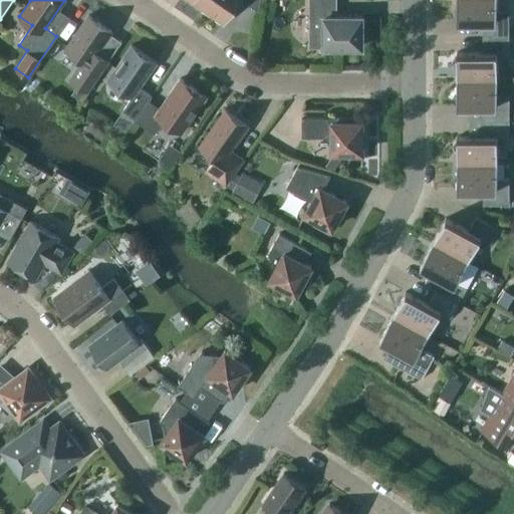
[(189,0),(203,9),(209,0),(189,0)]
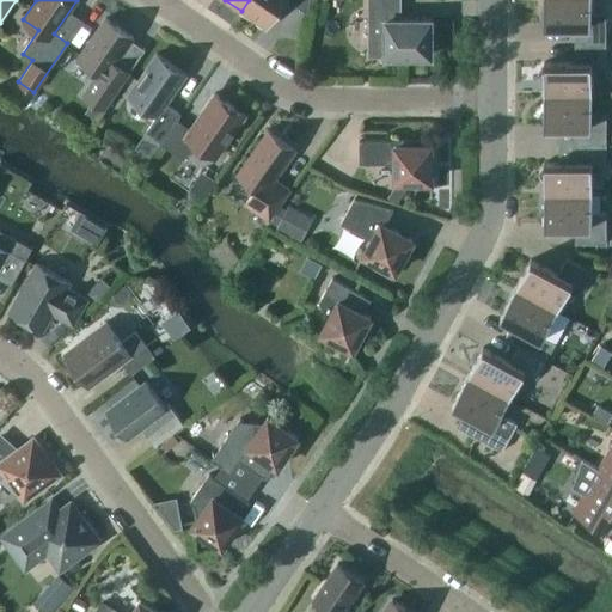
[(249,0),(242,11),(265,28),(283,0),(289,0),(308,12),(310,0),(249,0)]
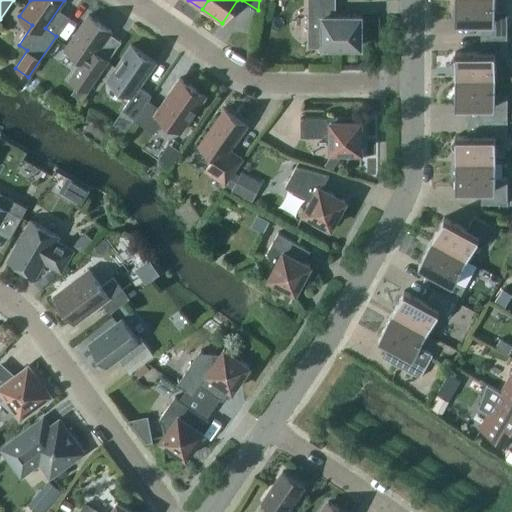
[(361,46),(361,15),(335,15),(335,0),(309,0),(309,46),(361,46)]
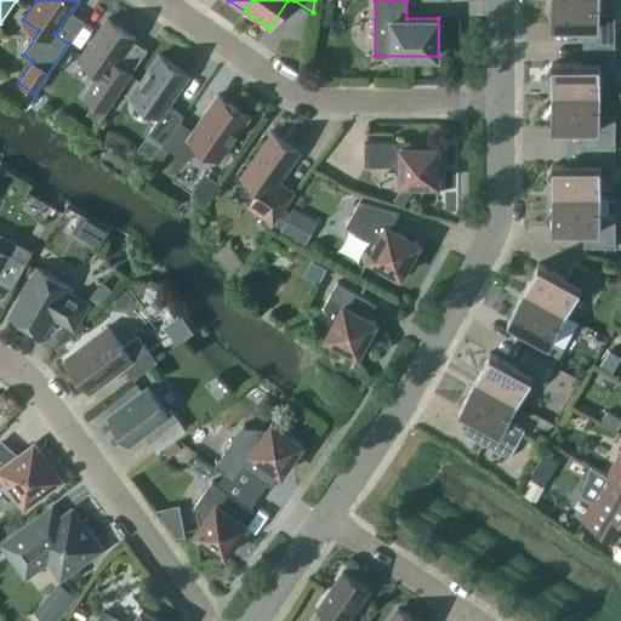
[(551,0),(552,24),(584,24),(584,43),(615,43),(615,12),(600,12),(600,0),(551,0)]
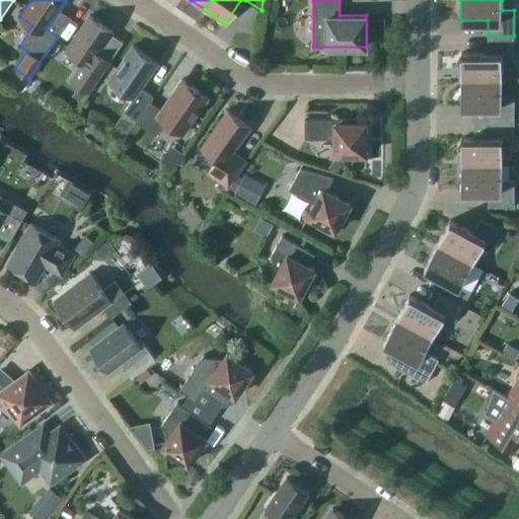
[(89,64),(77,83),(88,91),(109,61),(97,53),(113,31),(89,15),(66,49),(89,64)]
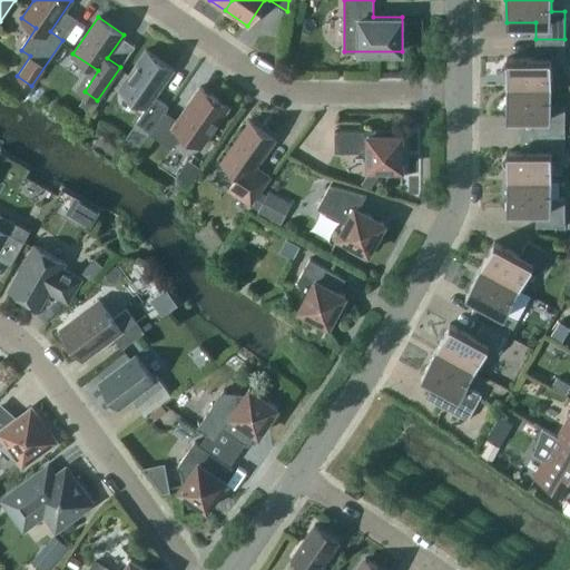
[(507,58),(507,86),(551,86),(551,59),(564,59),(564,39),(536,39),(536,58),(507,58)]
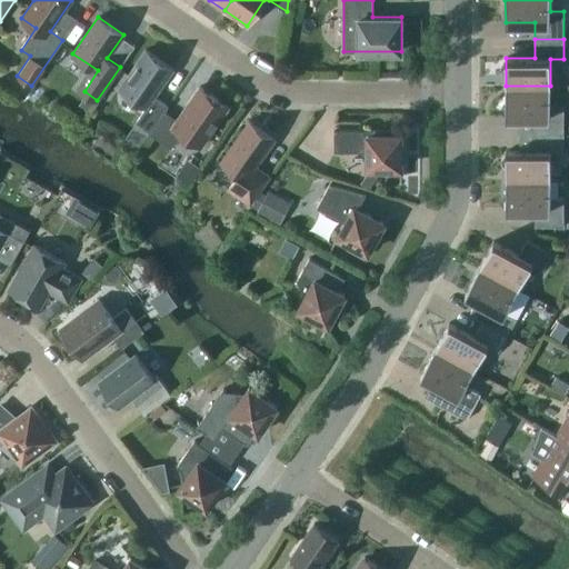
[(137,121),(151,131),(169,105),(155,96),(173,69),(146,50),(120,88),(147,107),(137,121)]
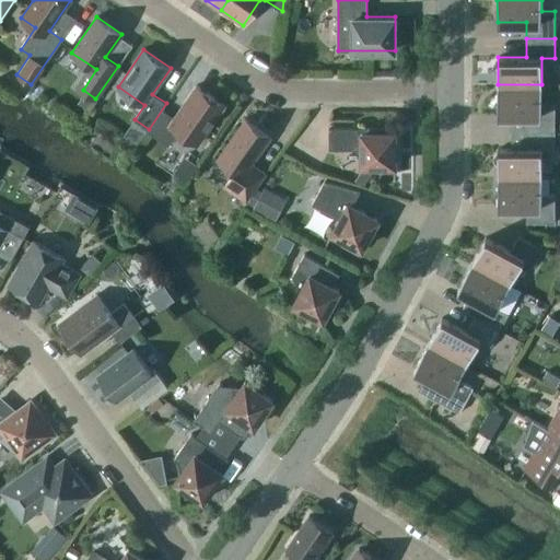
[(541,103),(541,84),(498,84),(498,114),(526,114),(526,130),(555,130),(555,103),(541,103)]
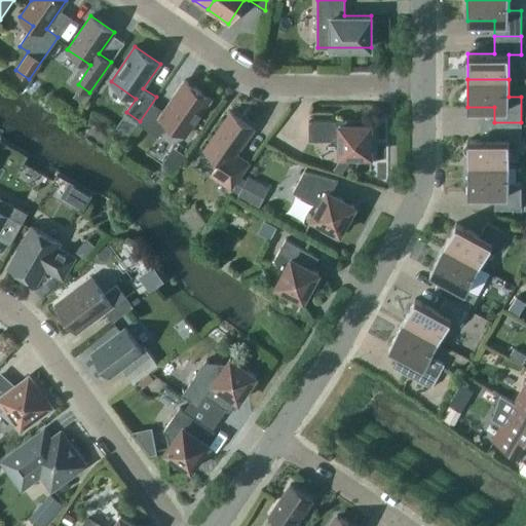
[(212,99),(184,80),(163,110),(153,103),(140,122),(158,136),(168,122),(187,135),(212,99)]
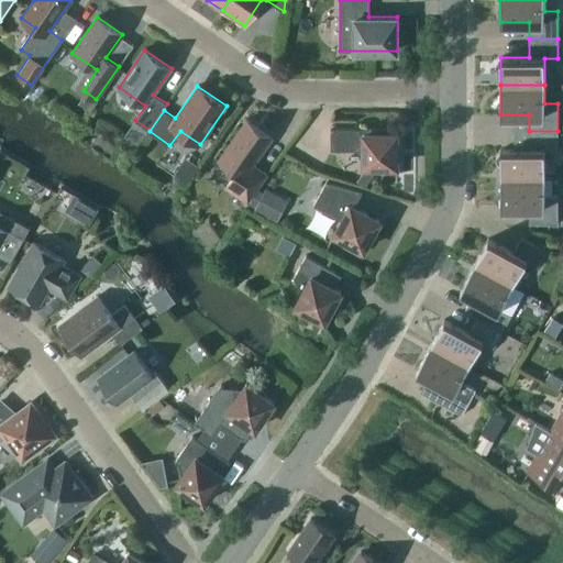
[(227,186),(247,200),(266,174),(253,164),(272,138),(246,120),(219,159),(236,172),(227,186)]
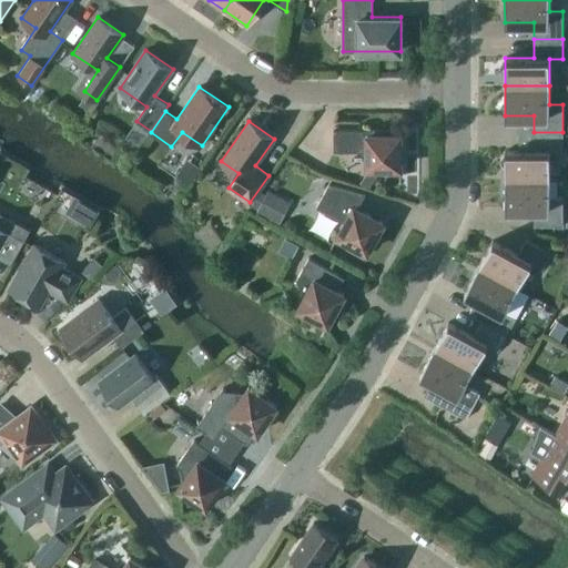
[(401,173),(401,133),(383,133),(383,129),(334,129),(334,151),(367,151),(367,168),(381,168),(381,173),(401,173)]
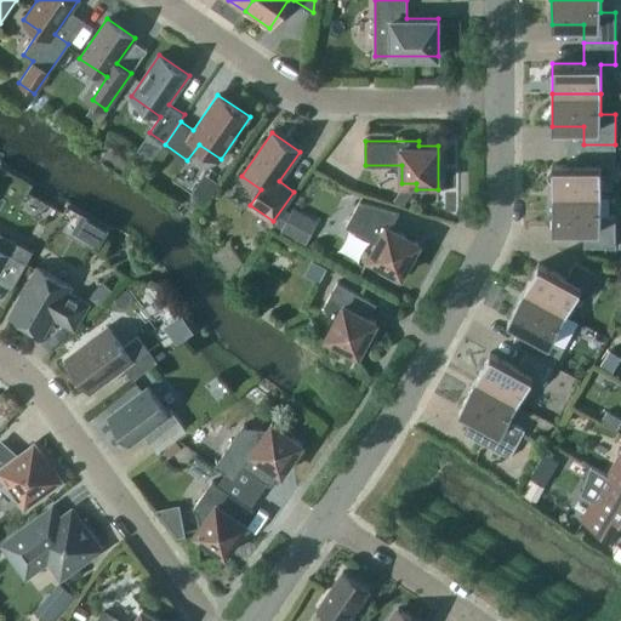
[(552,164),(552,195),(602,195),(600,166),(615,166),(615,144),(584,144),(584,164),(552,164)]
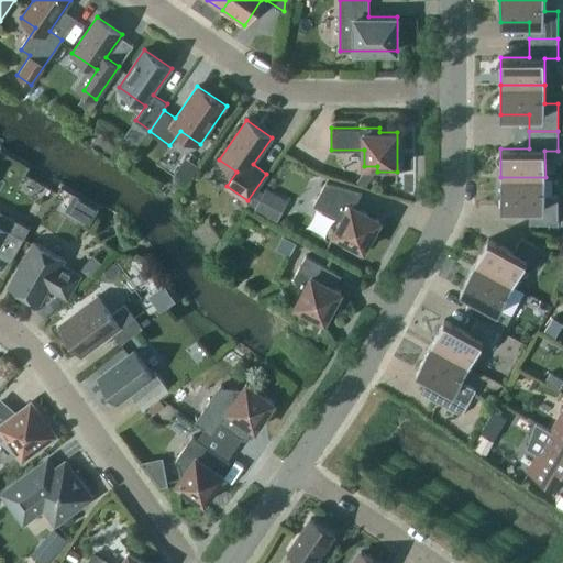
[(365,187),(373,175),(364,169),(356,181),(365,187)]
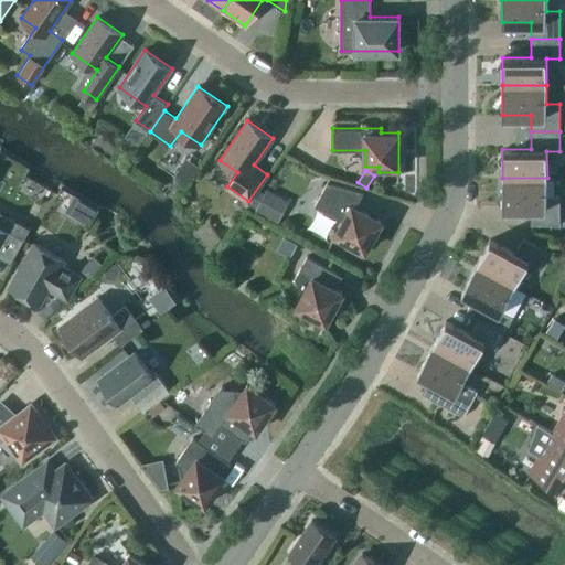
[(547,178),(502,178),(502,206),(531,206),(531,225),(561,225),(561,195),(547,195),(547,178)]
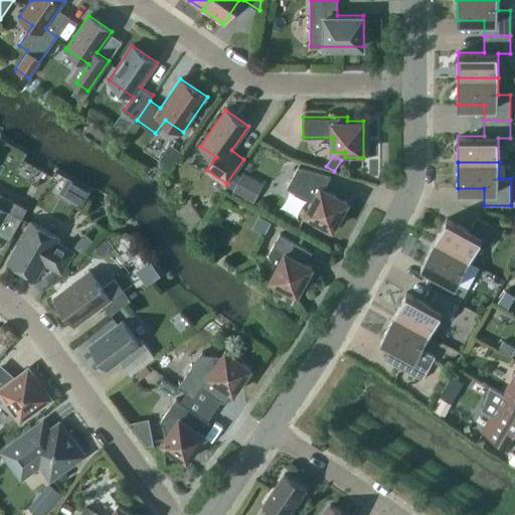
[(332,175),(299,166),(287,187),(313,201),(306,213),(317,219),(314,224),(331,233),(348,201),(328,190),(332,175)]
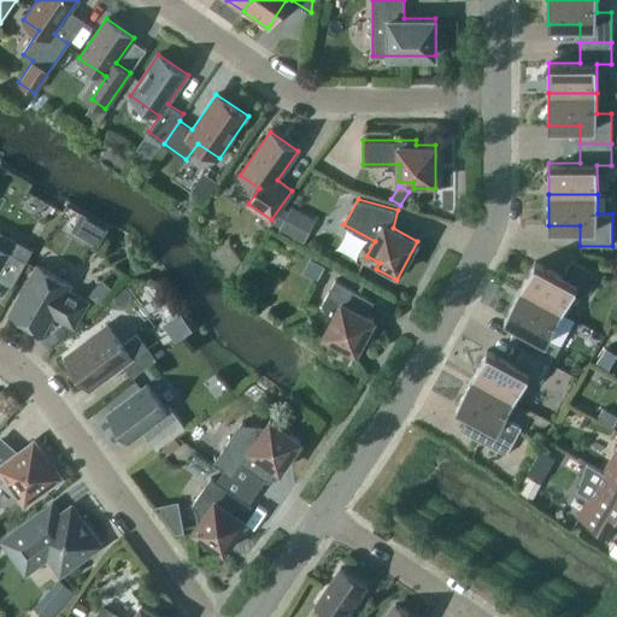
[(297,240),(309,218),(292,210),(280,230),(297,240)]
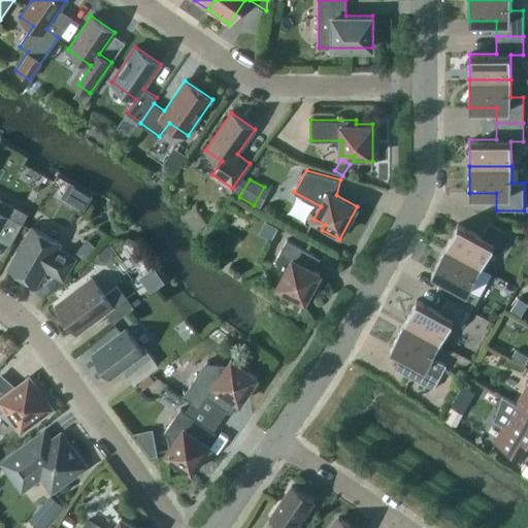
[(64,192),(69,195),(74,185),(69,182),(64,192)]
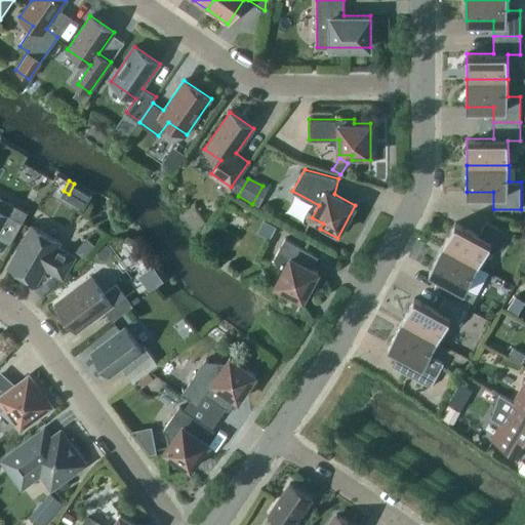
[(0,229),(8,214),(23,223),(33,204),(15,195),(10,202),(3,198),(0,204),(0,229)]
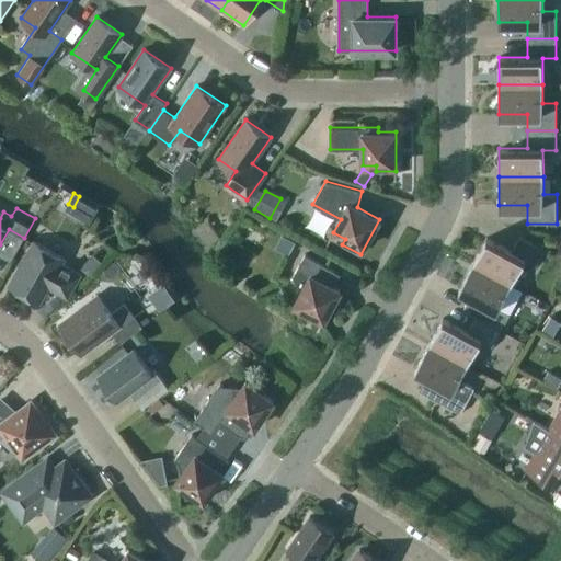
[(487,238),(473,262),(512,283),(524,260),(536,266),(545,249),(519,236),(512,251),(487,238)]
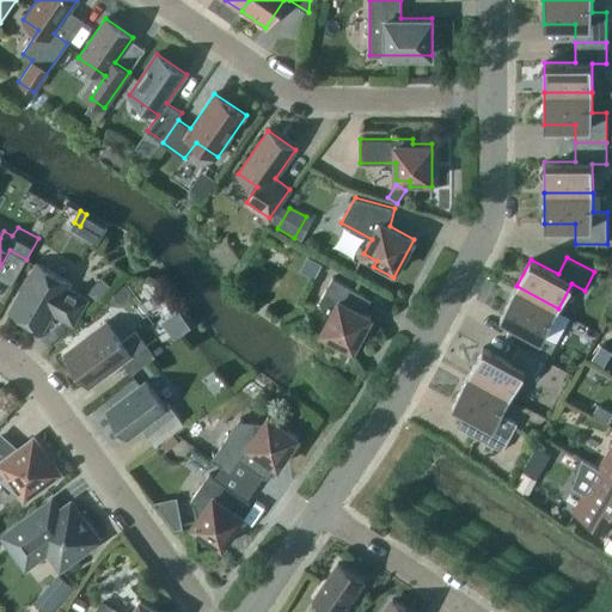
[(66,287),(68,281),(38,264),(12,311),(42,328),(51,312),(73,324),(87,299),(66,287)]
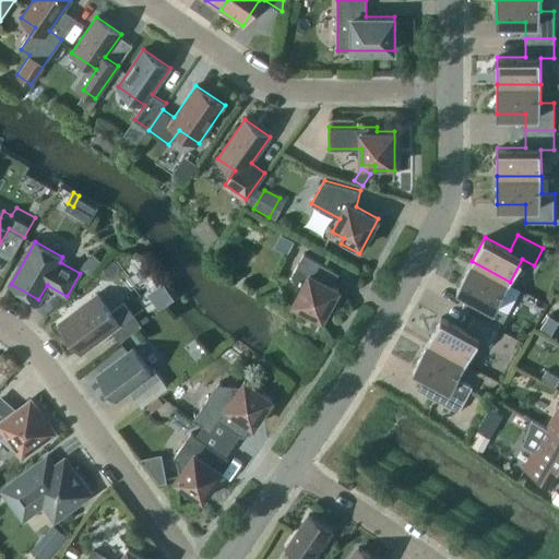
[(304,253),(293,275),(301,288),(294,302),(305,309),(302,314),(319,323),(317,328),(318,329),(339,289),(326,282),(334,269),(304,253)]
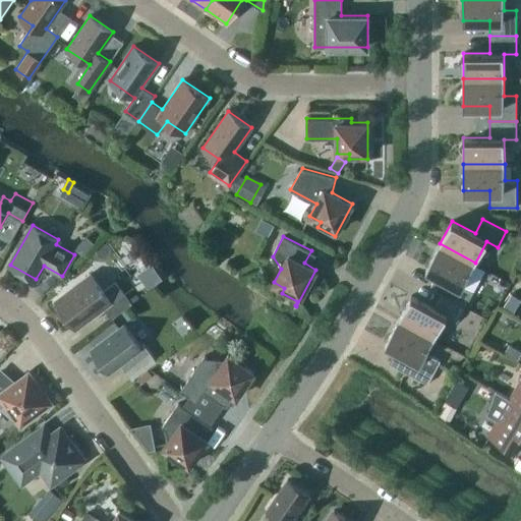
[(450,280),(442,293),(465,306),(473,291),(463,285),(475,263),(440,243),(426,267),(450,280)]
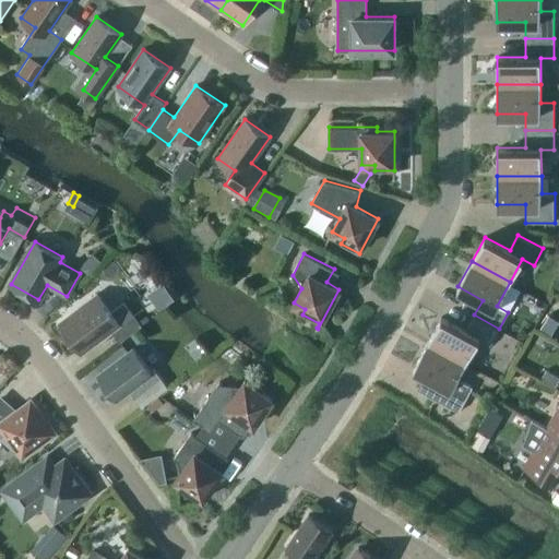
[(61,324),(80,349),(96,337),(98,340),(111,330),(119,341),(141,325),(125,301),(111,311),(98,294),(75,310),(78,312),(61,324)]
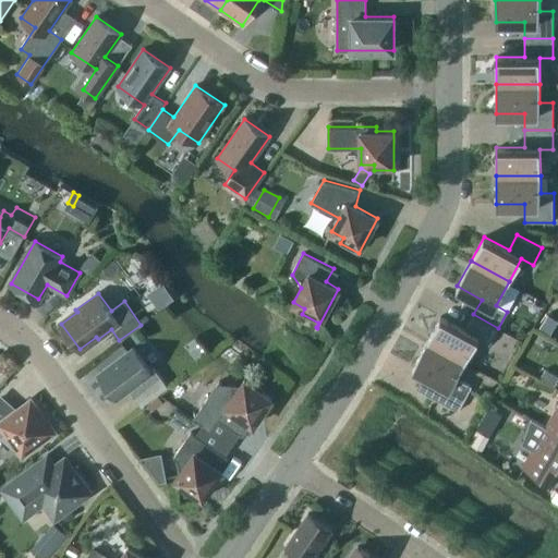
[(553,316),(557,313),(557,299),(547,305),(553,316)]
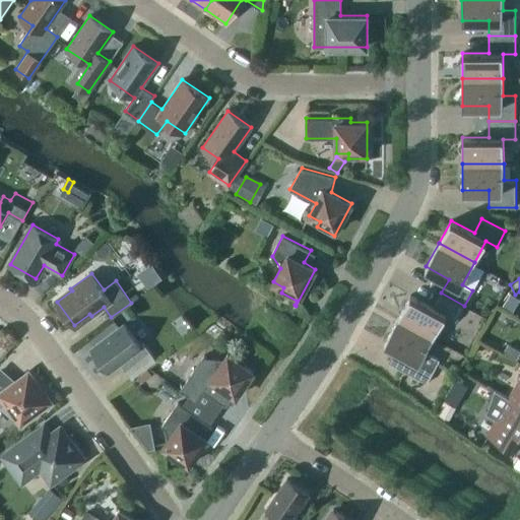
[(456,321),(464,306),(441,293),(434,308),(410,295),(398,318),(434,337),(445,316),(456,321)]
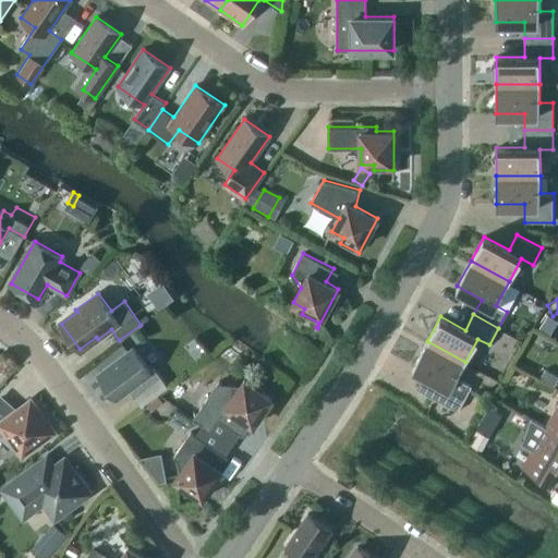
[(465,362),(427,341),(413,366),(438,379),(429,395),(459,411),(472,386),(457,377),(465,362)]
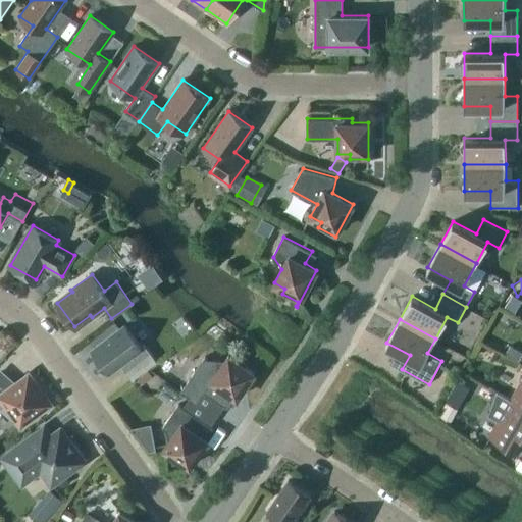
[(120,364),(133,380),(157,362),(144,344),(141,347),(124,325),(92,350),(109,372),(120,364)]
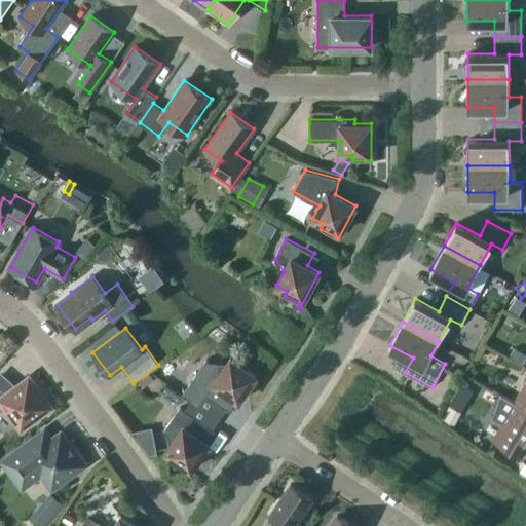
[(522,364),(525,355),(513,348),(509,355),(522,364)]
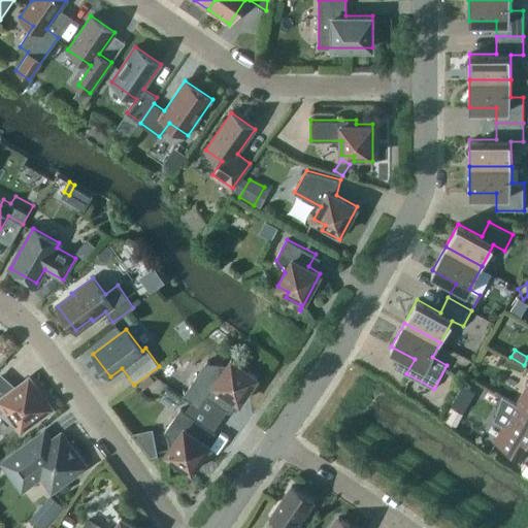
[(230,413),(237,401),(239,402),(258,376),(249,370),(249,365),(240,364),(231,359),(228,363),(208,362),(208,361),(207,361),(184,395),(199,406),(206,396),(230,413)]
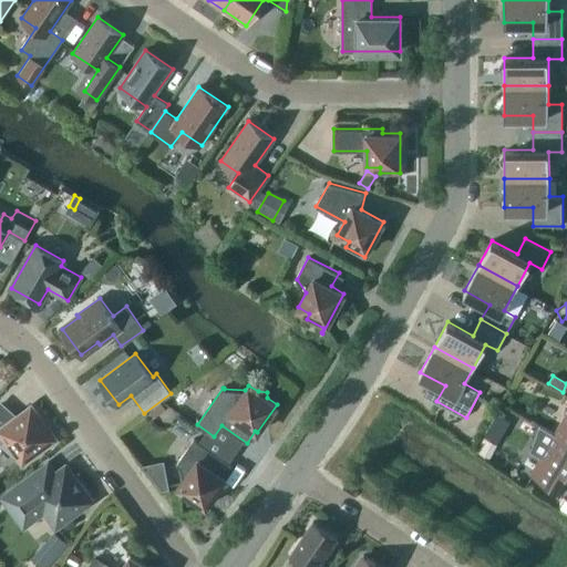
[(0,432),(4,440),(2,444),(20,460),(22,464),(57,439),(54,435),(55,434),(48,423),(45,424),(31,404),(10,421),(0,412),(0,432)]
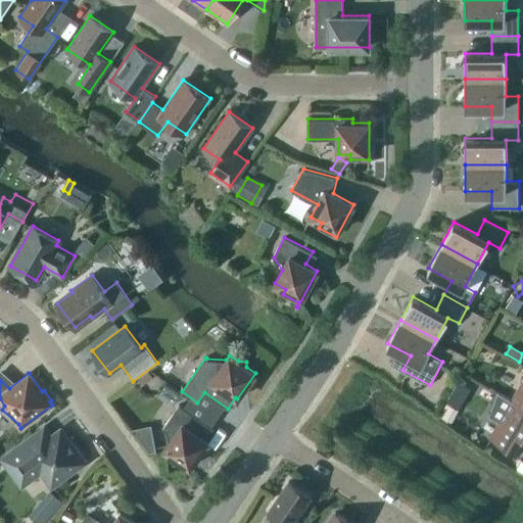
[(522,379),(511,399),(522,407),(522,379)]
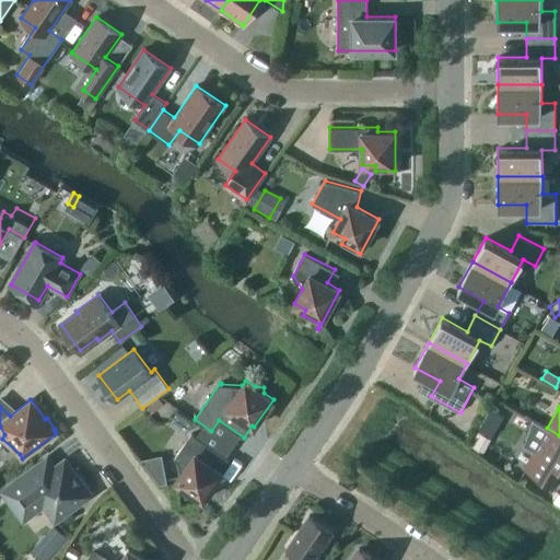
[(559,435),(547,428),(532,419),(523,445),(534,452),(525,467),(556,485),(559,477),(559,435)]
